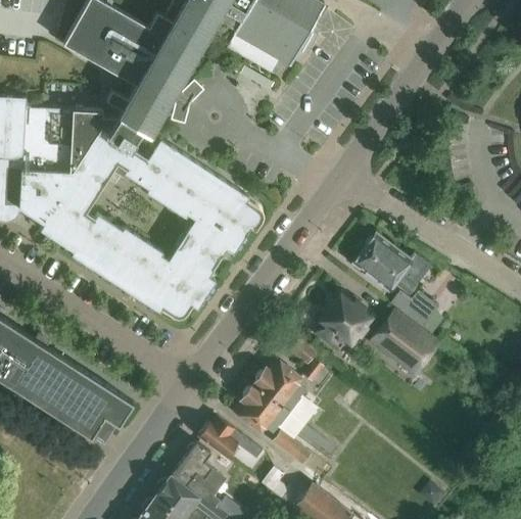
[(137,88),(128,103),(108,92),(103,101),(123,112),(119,120),(143,132),(150,137),(218,17),(186,0),(175,0),(163,20),(154,14),(148,26),(103,0),(90,0),(64,47),(137,88)]
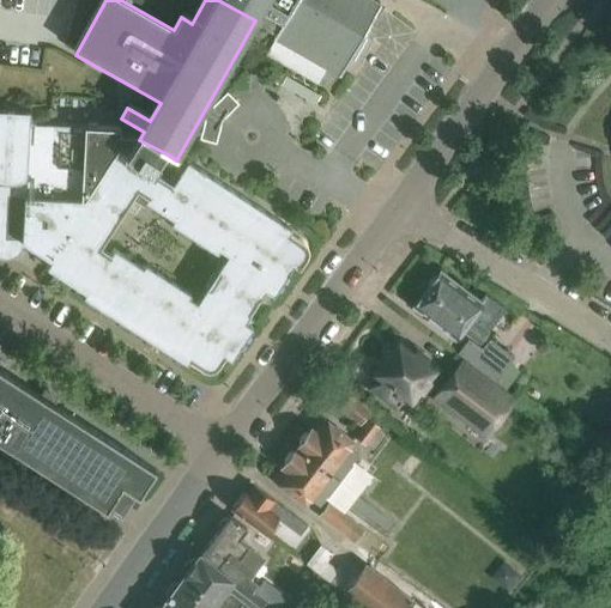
[(218,0),(255,20),(277,32),(273,38),(340,76),(381,5),(370,0),(218,0)]
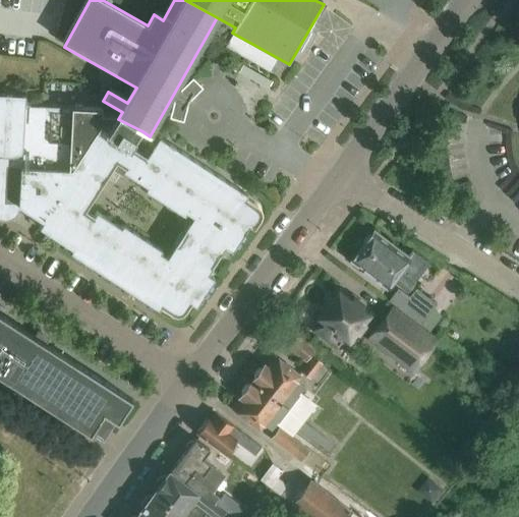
[(248,197),(160,140),(148,160),(131,149),(142,131),(118,119),(103,118),(103,113),(26,109),(26,101),(0,99),(0,222),(1,223),(2,223),(3,223),(3,224),(4,224),(5,224),(6,224),(7,224),(8,224),(9,223),(10,223),(11,223),(12,223),(12,222),(13,222),(14,222),(14,221),(15,221),(16,220),(17,219),(17,218),(18,218),(18,217),(19,217),(19,216),(19,215),(20,215),(20,214),(20,213),(20,212),(21,211),(44,226),(41,231),(73,252),(71,255),(160,312),(161,310),(172,318),(177,320),(183,319),(187,314),(192,306),(197,309),(215,282),(208,277),(226,250),(233,254),(249,228),(254,232),(261,222),(264,217),(262,212),(258,208),(246,200),(248,197)]
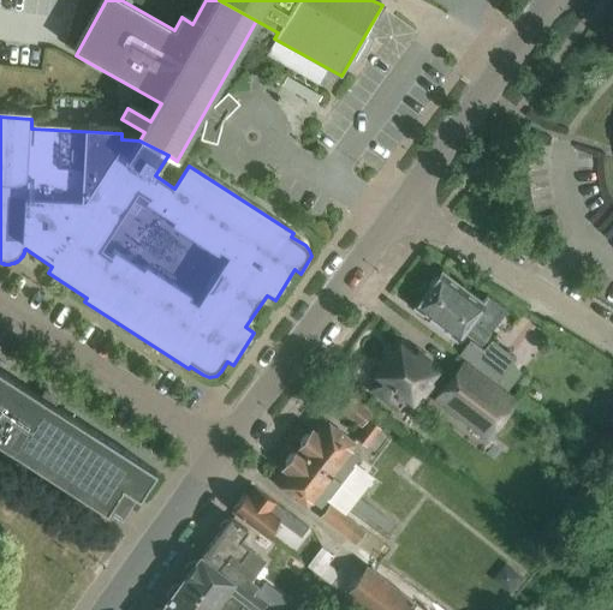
[(483,308),(444,277),(441,281),(436,281),(430,289),(432,293),(417,312),(430,323),(442,333),(442,332),(457,344),(464,334),(481,347),(506,315),(488,300),(483,308)]
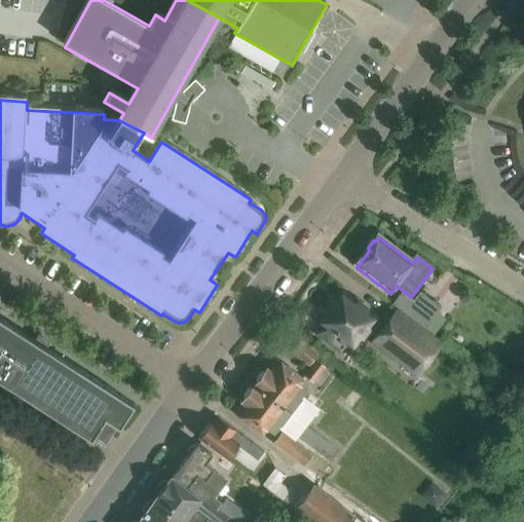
[(445,347),(446,344),(437,337),(447,322),(440,317),(445,310),(423,295),(417,304),(406,295),(396,308),(402,312),(401,313),(445,347)]
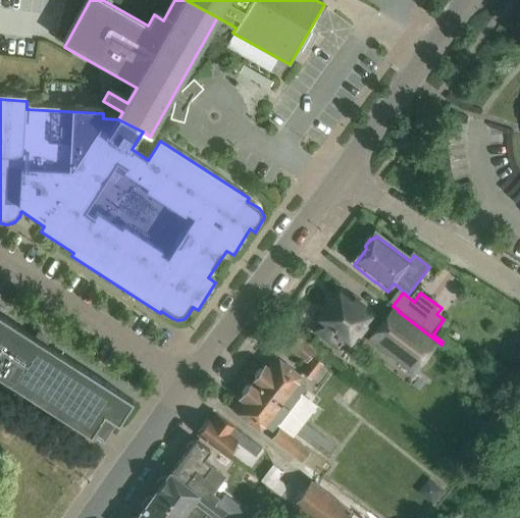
[(353,304),(340,294),(318,322),(323,326),(317,334),(330,344),(335,335),(351,347),(372,318),(363,312),(365,309),(355,301),(353,304)]
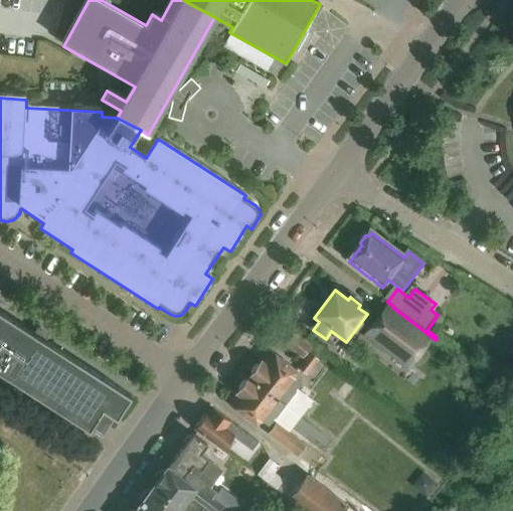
[(436,340),(392,307),(368,339),(411,371),(436,340)]
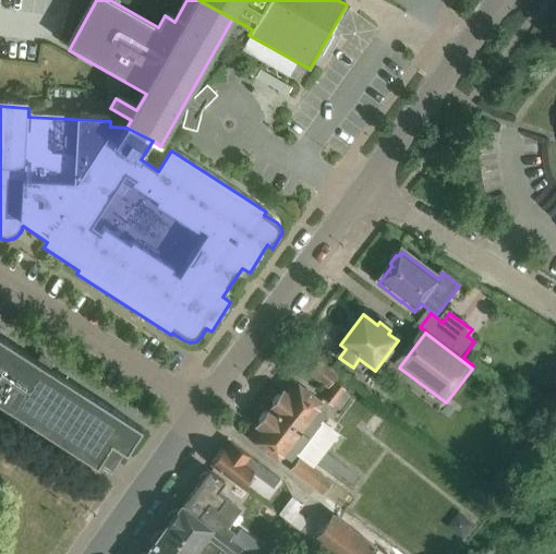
[(0,406),(97,469),(108,452),(107,452),(111,446),(127,456),(142,432),(0,339),(0,406)]
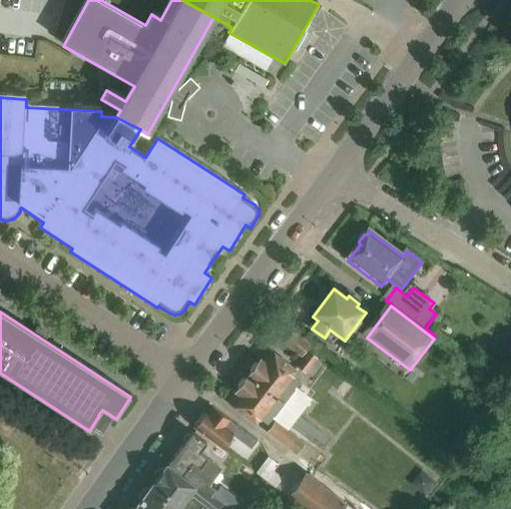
[(311,347),(294,335),(286,347),(303,359),(311,347)]
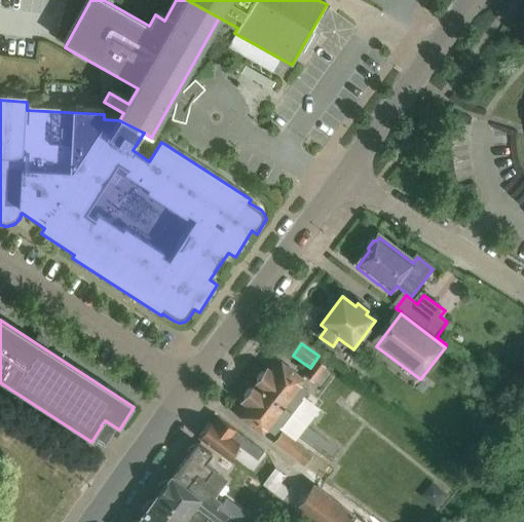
[(258,385),(256,388),(292,416),(308,394),(300,387),(304,382),(276,362),(265,376),(262,376),(258,382),(258,385)]
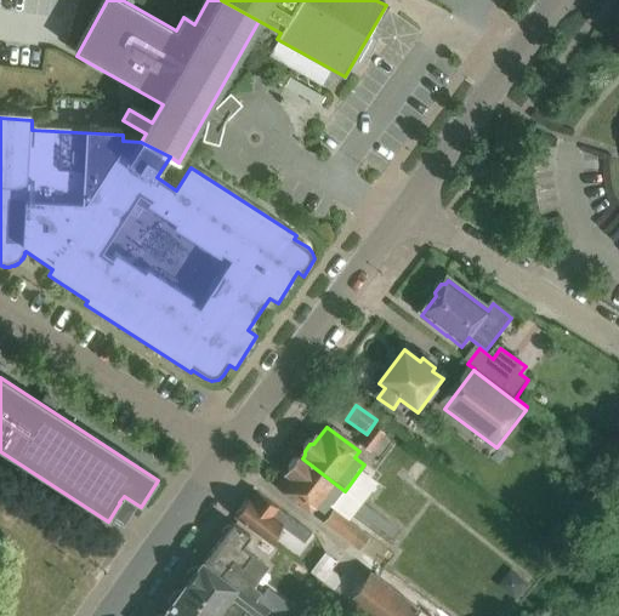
[(386,438),(374,429),(362,448),(373,455),(386,438)]
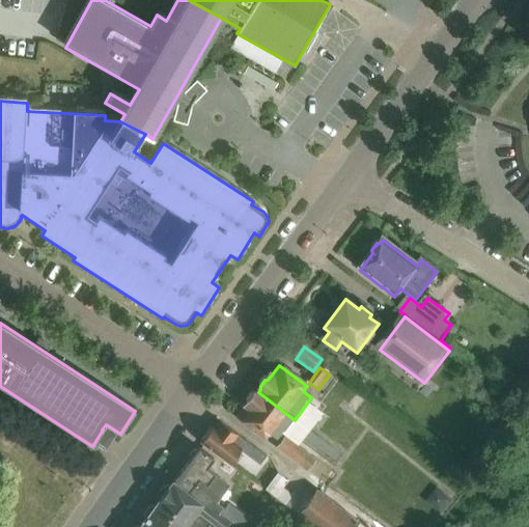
[(295,420),(258,392),(255,395),(252,396),(248,401),(248,406),(237,420),(265,441),(269,436),(278,442),(295,420)]
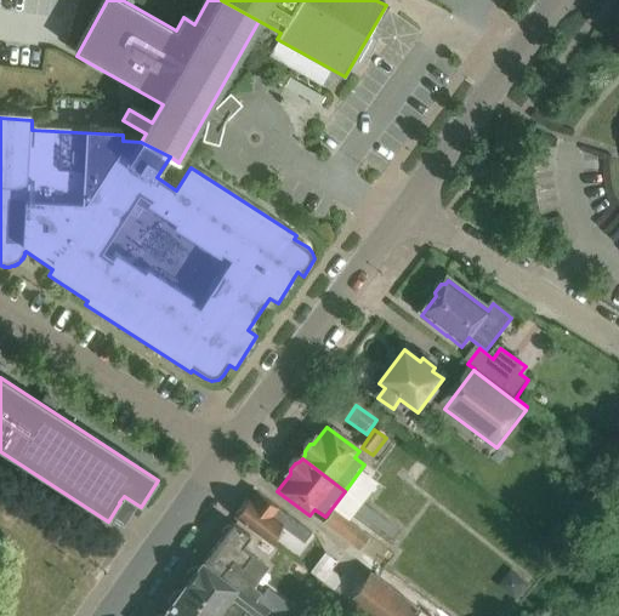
[(279,511),(261,498),(254,508),(249,503),(236,519),(271,546),(283,530),(304,546),(311,536),(278,512),(279,511)]
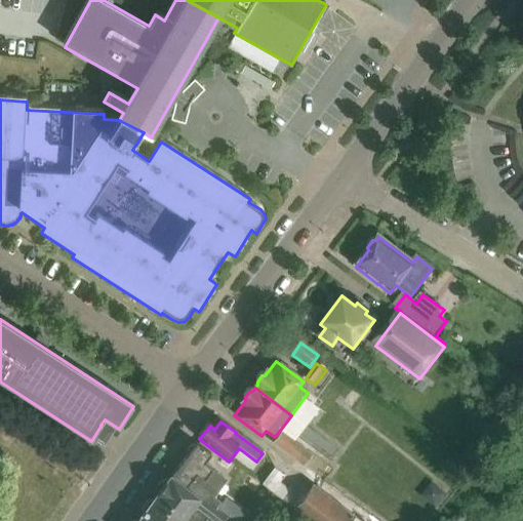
[(312,456),(282,434),(274,445),(304,468),(312,456)]
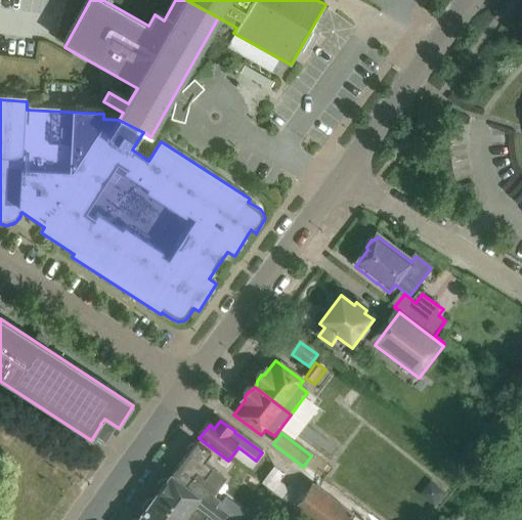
[(171,478),(216,512),(221,505),(216,501),(229,482),(213,471),(205,465),(212,456),(197,444),(194,447),(191,447),(188,452),(188,457),(172,478),(171,478)]
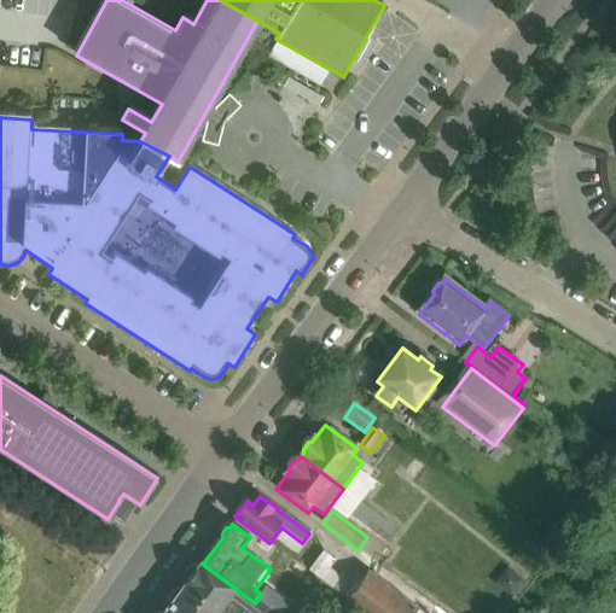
[(185,585),(182,590),(210,612),(267,612),(255,603),(202,564),(198,568),(197,568),(196,568),(195,568),(195,570),(193,570),(192,570),(192,571),(191,571),(190,572),(189,572),(189,573),(187,574),(187,576),(186,576),(186,577),(186,578),(186,579),(185,579),(185,581),(185,582),(185,583),(185,584),(185,585)]
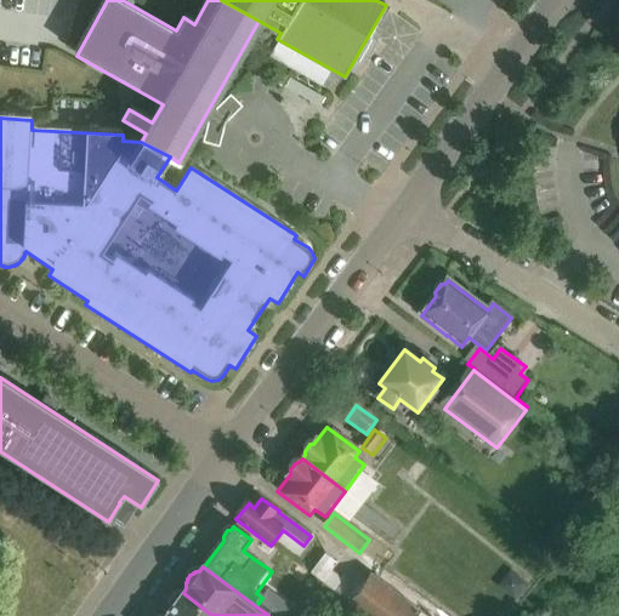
[(351,605),(364,615),(416,615),(419,612),(373,577),(351,605)]
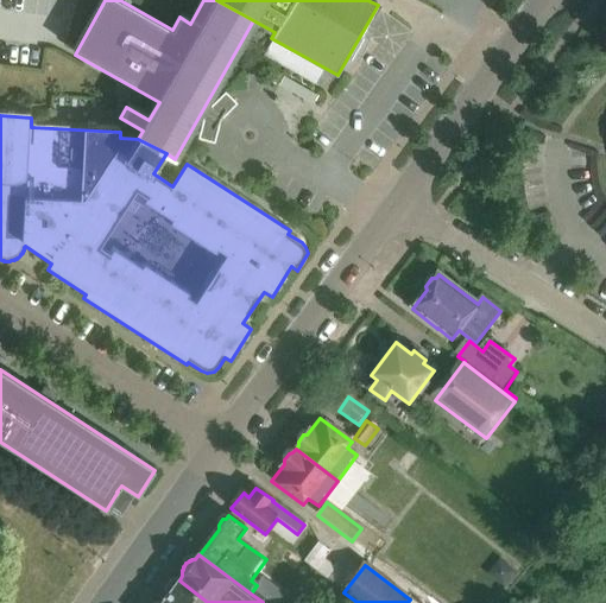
[(166,598),(164,602),(207,602),(180,581),(178,581),(172,582),(165,591),(166,598)]
